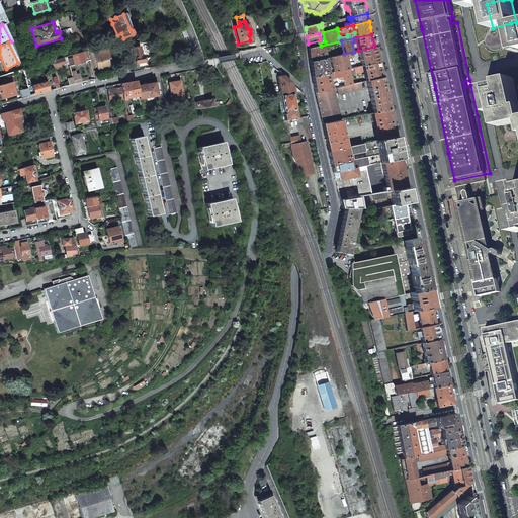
[(310,62),(324,59),(321,46),(308,49),(309,56),(310,62)]
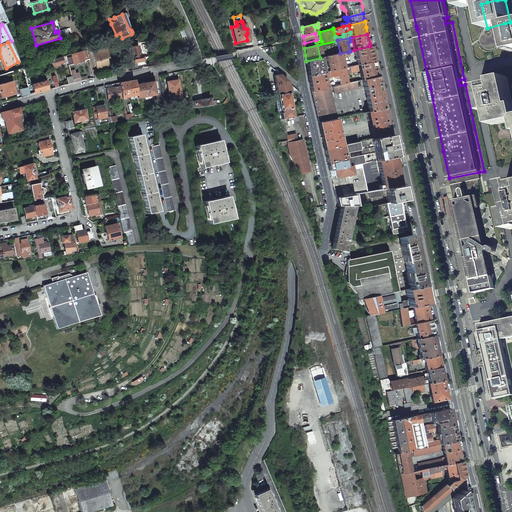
[(127,48),(130,63),(133,63),(142,61),(141,55),(139,55),(137,46),(127,48)]
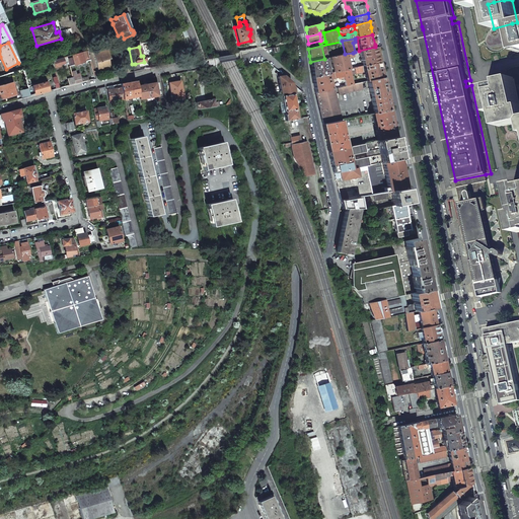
[(375,47),(359,51),(362,63),(362,66),(379,62),(378,60),(375,47)]
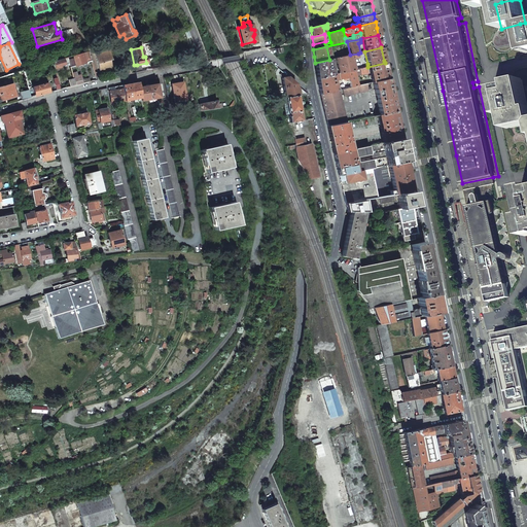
[(94,53),(99,71),(104,70),(104,69),(111,67),(109,61),(111,60),(108,48),(94,53)]
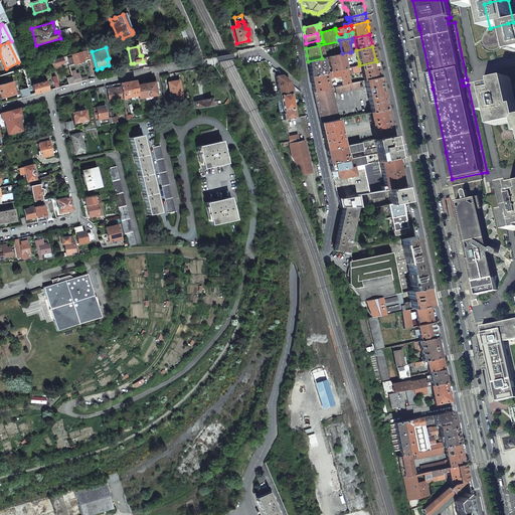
[(66,61),(68,65),(89,59),(86,50),(65,56),(65,58),(66,61)]
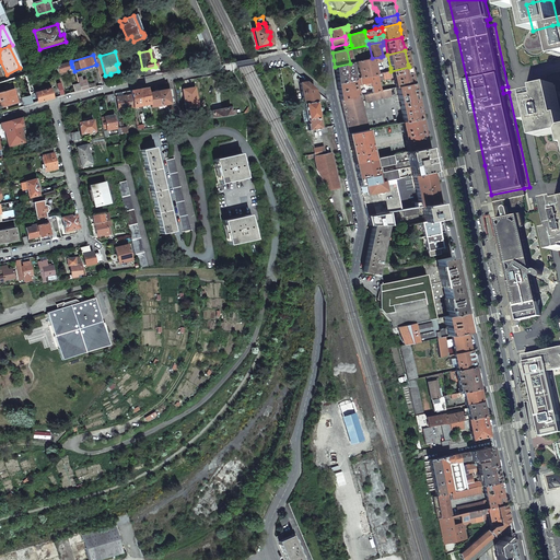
[(374,61),(373,58),(357,61),(360,78),(376,74),(374,61)]
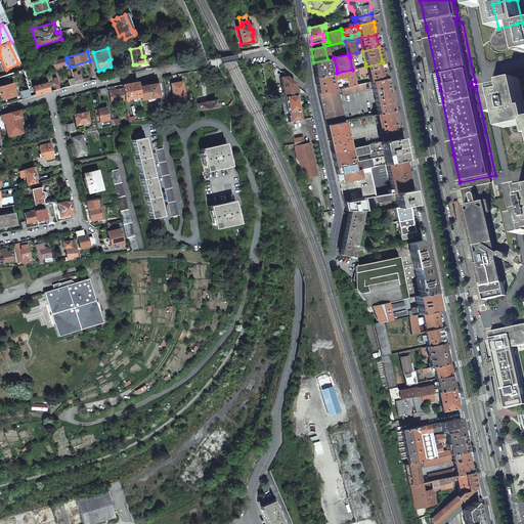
[(52,61),(54,69),(59,67),(59,66),(68,62),(67,59),(67,57),(52,61)]
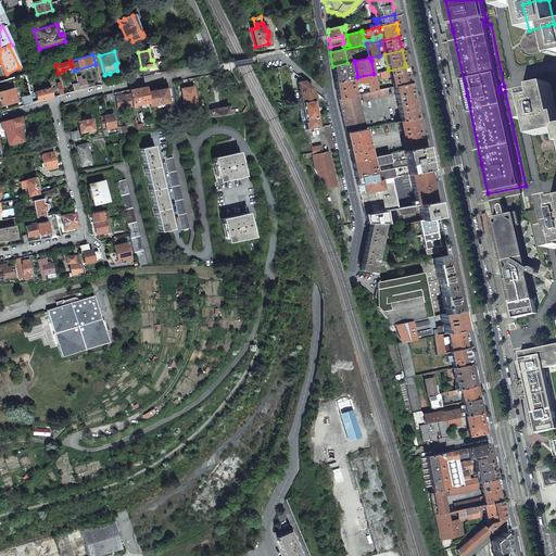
[(335,83),(350,79),(348,63),(332,66),(333,75),(335,83)]
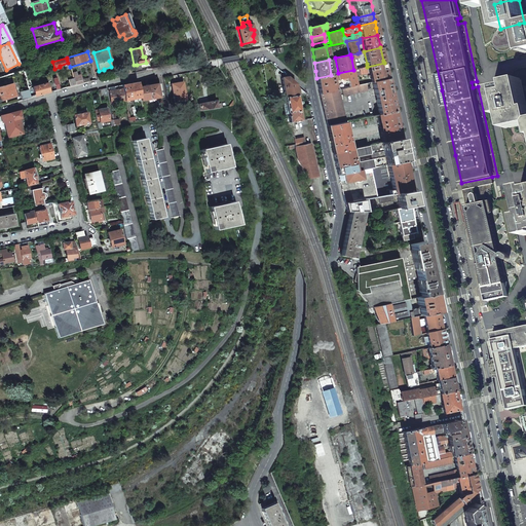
[(372,82),(387,78),(386,75),(384,63),(367,67),(369,73),(371,82),(372,82)]
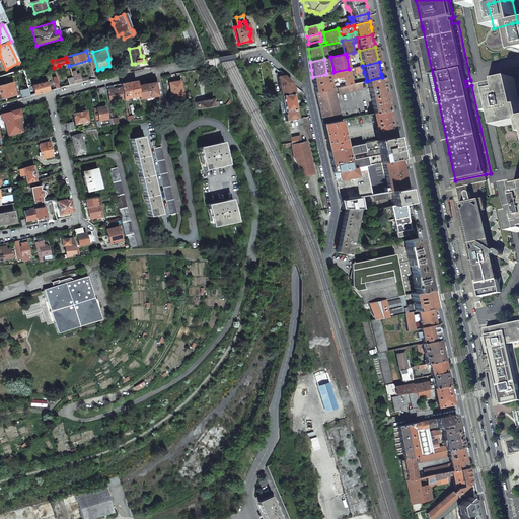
[(350,75),(364,72),(362,66),(349,69),(350,75)]
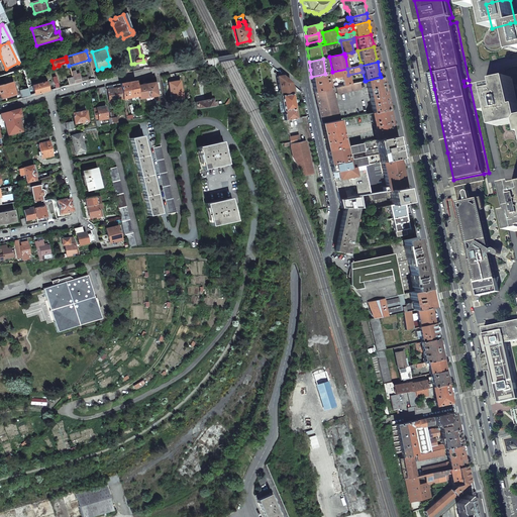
[(343,86),(350,84),(348,75),(347,69),(332,72),(328,73),(329,79),(331,79),(341,77),(343,86)]
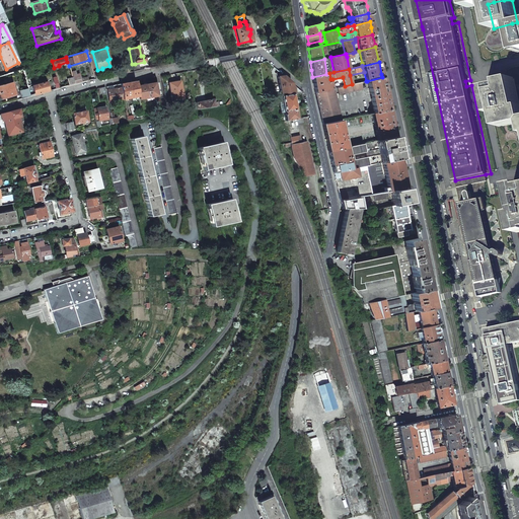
[(72,78),(74,84),(81,82),(79,74),(76,75),(75,71),(71,72),(72,78)]
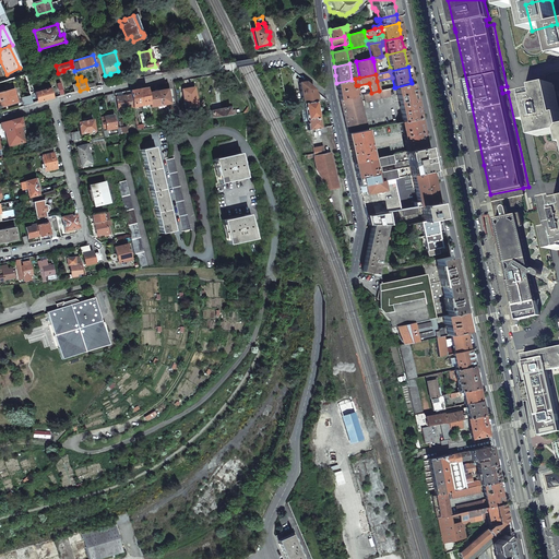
[(314,102),(325,99),(312,88),(299,76),(297,80),(299,83),(302,104),(314,102)]
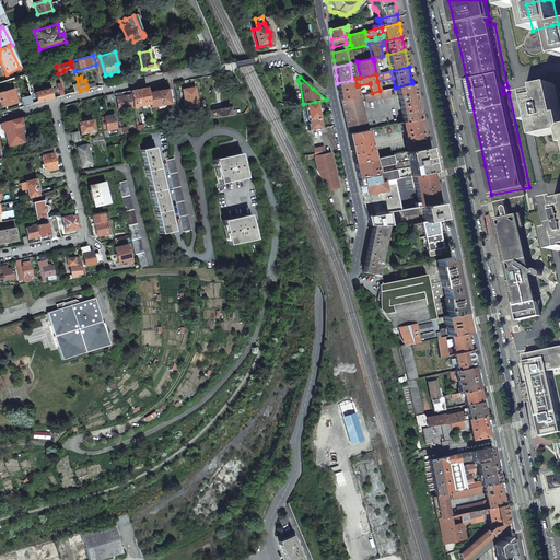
[(339,100),(356,96),(352,80),(337,83),(338,92),(339,100)]
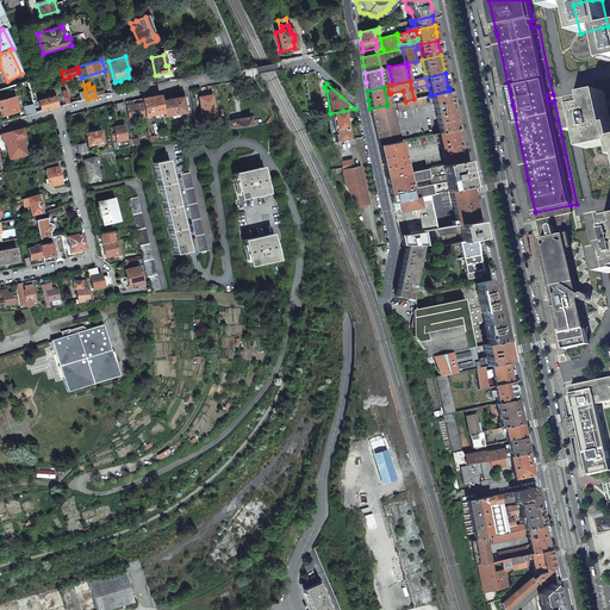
[(450,95),(449,91),(431,95),(440,132),(458,129),(453,110),(450,95)]
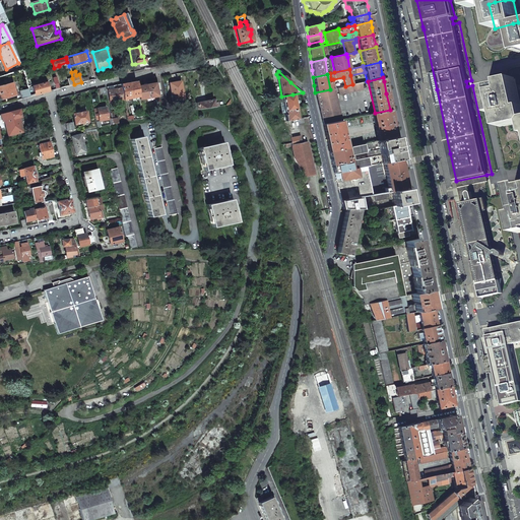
[(503,86),(488,89),(493,114),(500,112),(503,126),(519,122),(519,104),(515,79),(503,82),(503,86)]
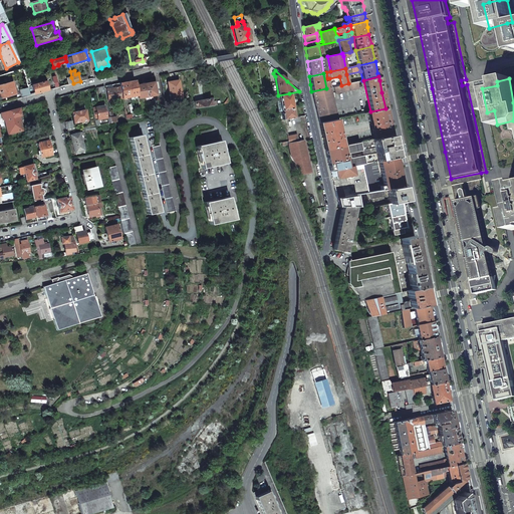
[(118,83),(121,98),(137,95),(135,85),(135,80),(118,83)]
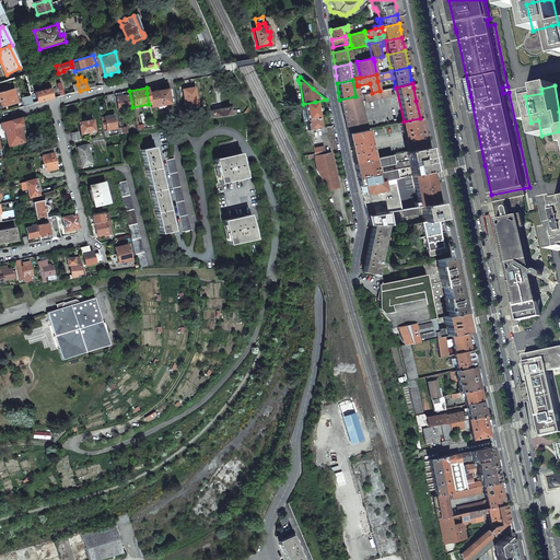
[(182,90),(186,108),(198,106),(195,88),(182,90)]
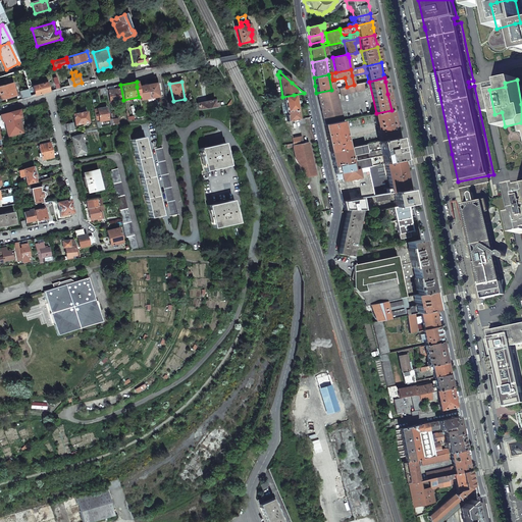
[(33,87),(35,95),(49,91),(47,83),(33,87)]
